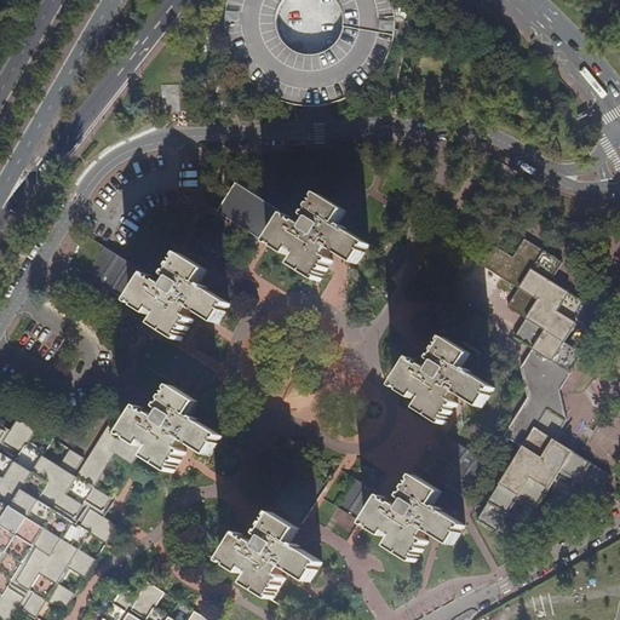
[(383,63),(388,55),(390,47),(392,38),(394,32),(394,23),(394,22),(394,15),(392,7),(390,0),(230,0),(229,5),(228,11),(228,21),(228,29),(229,36),(231,46),(234,55),(237,61),(244,70),(252,80),(256,85),(264,91),(273,96),(277,98),(287,102),(296,104),(302,105),(310,105),(317,105),(326,104),(332,103),(337,101),(343,99),(349,96),(355,92),(362,87),(368,82),(373,78),(378,70),(383,63)]
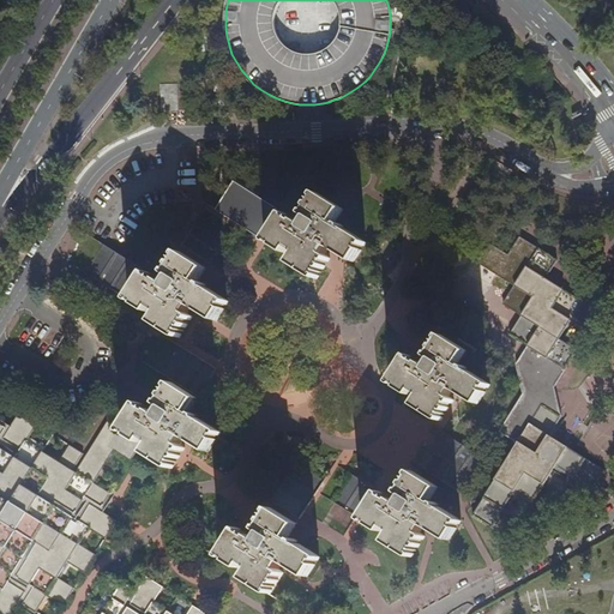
[(185,112),(193,110),(193,84),(161,85),(161,112),(185,112)]
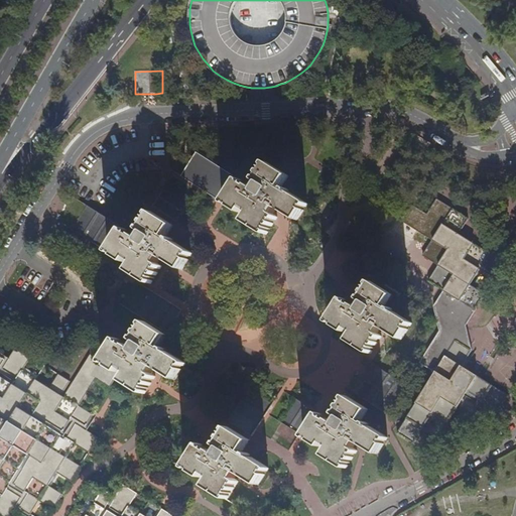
[(180,176),(219,201),(234,177),(196,154),(180,176)]
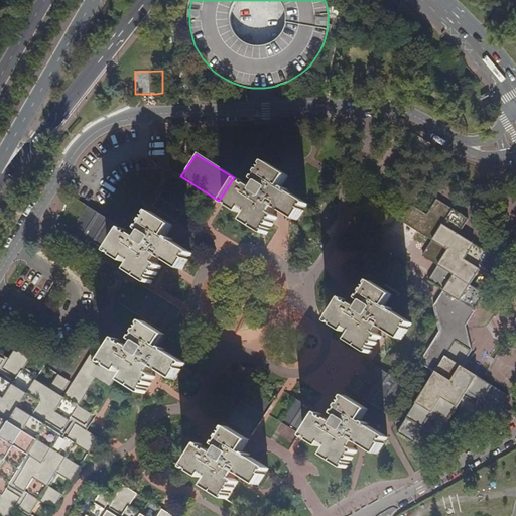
[(240,181),(224,205),(227,207),(228,205),(231,207),(232,206),(242,212),(244,210),(249,213),(245,220),(256,226),(254,230),(265,237),(268,233),(266,232),(270,227),(271,228),(273,226),(271,224),(274,220),(276,221),(277,218),(274,216),(277,210),(291,219),(294,221),(301,210),(302,211),(304,208),(305,209),(307,207),(288,195),(289,192),(285,190),(284,191),(282,189),(279,188),(286,176),(265,163),(263,166),(265,167),(262,172),(260,172),(259,175),(260,176),(259,179),(257,178),(254,181),(259,184),(255,191),(248,186),(247,188),(241,185),(242,183),(240,181)]
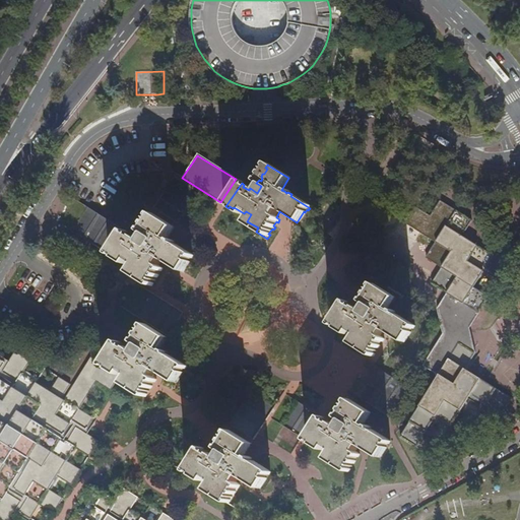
[(154,208),(179,223),(198,192),(175,177),(154,208)]
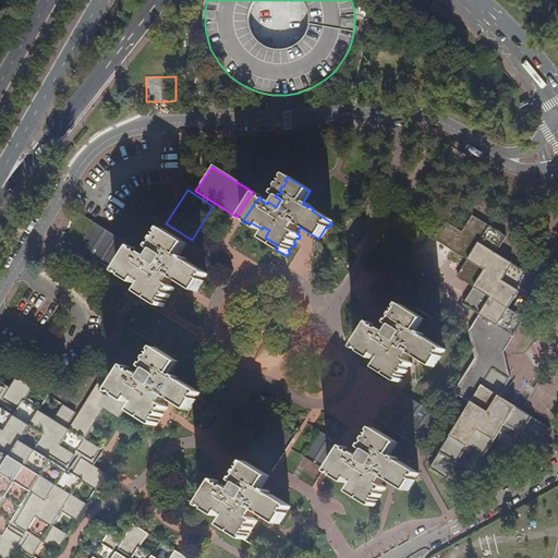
[(313,193),(310,191),(302,204),(305,205),(313,193)]
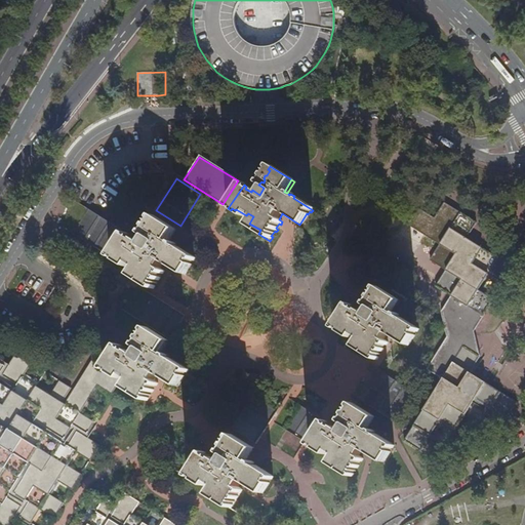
[(429,403),(427,407),(405,441),(421,452),(431,437),(445,446),(465,415),(480,425),(491,409),(507,418),(517,402),(470,372),(480,357),(474,331),(494,299),(478,290),(498,257),(468,238),(477,223),(446,202),(436,218),(419,208),(409,225),(440,244),(431,259),(446,270),(436,286),(451,296),(442,312),(448,336),(429,368),(444,378),(429,403)]
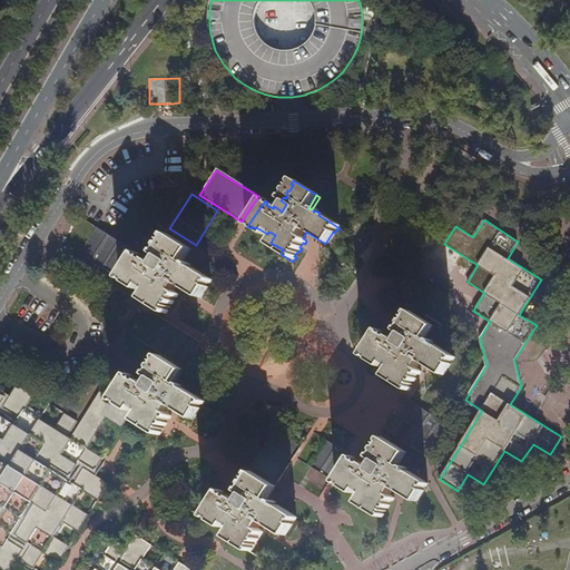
[(131,251),(97,227),(80,254),(115,276),(131,251)]
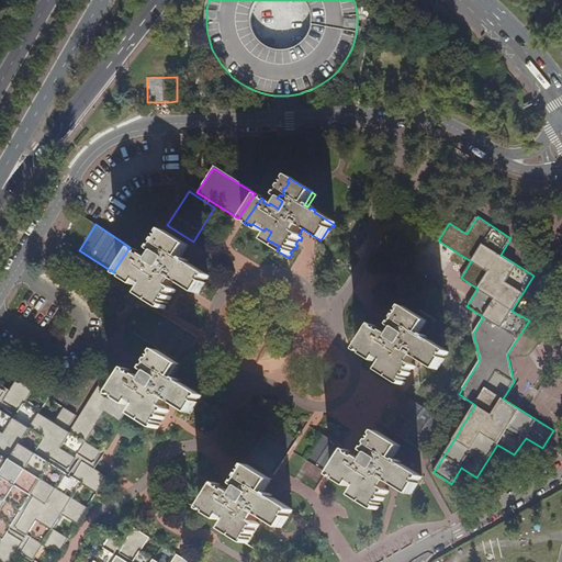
[(253,224),(251,225),(250,227),(261,234),(263,231),(253,224)]
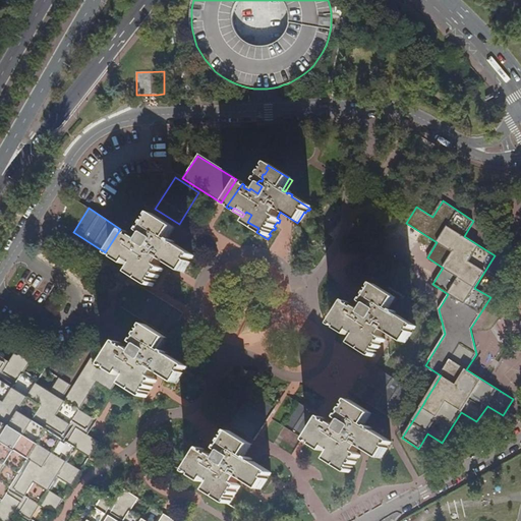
[(307,215),(305,213),(304,212),(297,223),(301,225),(307,215)]
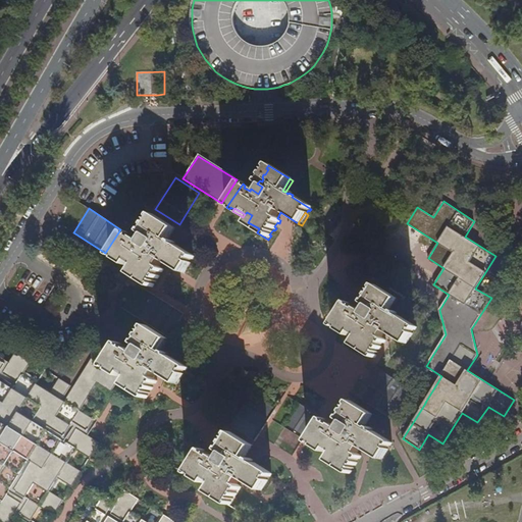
[(166,239),(173,227),(153,215),(151,217),(153,219),(150,223),(148,222),(146,226),(147,227),(146,230),(144,229),(142,232),(146,236),(141,242),(135,239),(134,241),(127,237),(128,235),(126,232),(110,256),(113,258),(115,257),(117,258),(118,257),(128,263),(129,261),(137,266),(133,271),(143,277),(141,280),(153,288),(154,285),(152,284),(156,279),(157,280),(160,276),(158,275),(160,272),(162,273),(164,270),(160,267),(164,262),(181,272),(188,262),(190,263),(192,260),(192,261),(194,258),(175,245),(176,244),(172,241),(171,242),(169,241),(166,239)]
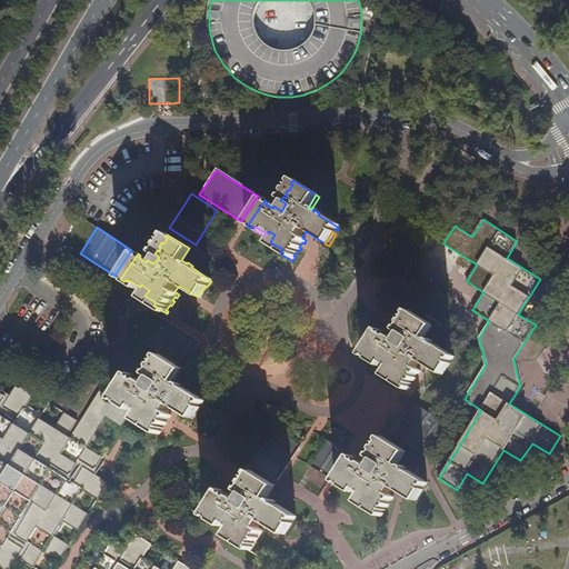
[(282,249),(270,242),(268,246),(280,253),(282,249)]
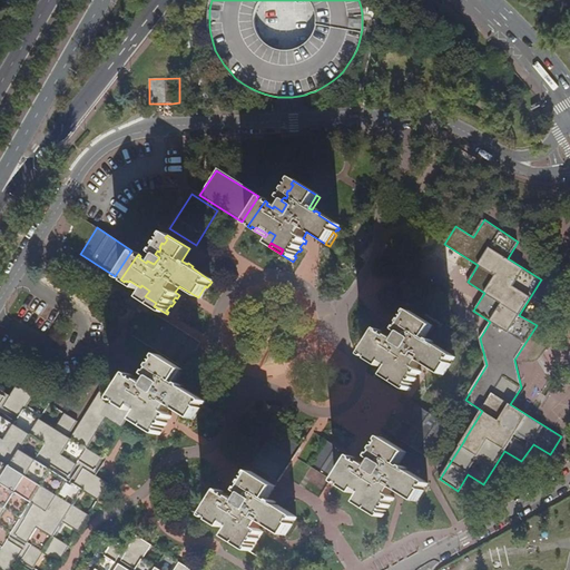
[(192,253),(189,248),(182,261),(185,263),(192,253)]
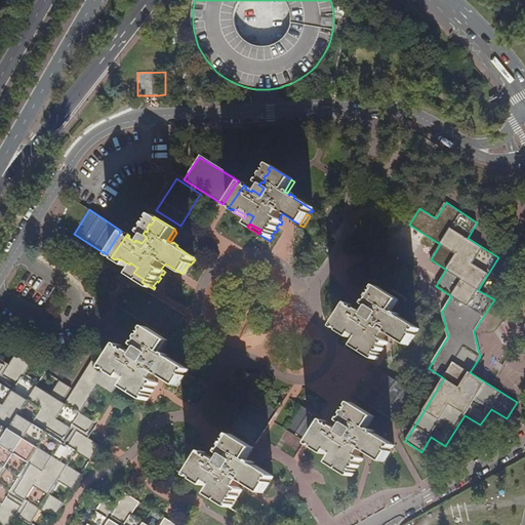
[(119,258),(118,259),(117,264),(127,270),(129,265),(119,258)]
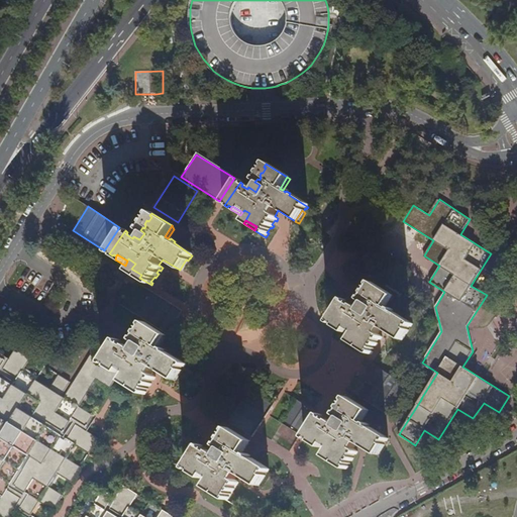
[(189,263),(188,261),(186,260),(180,270),(183,273),(189,263)]
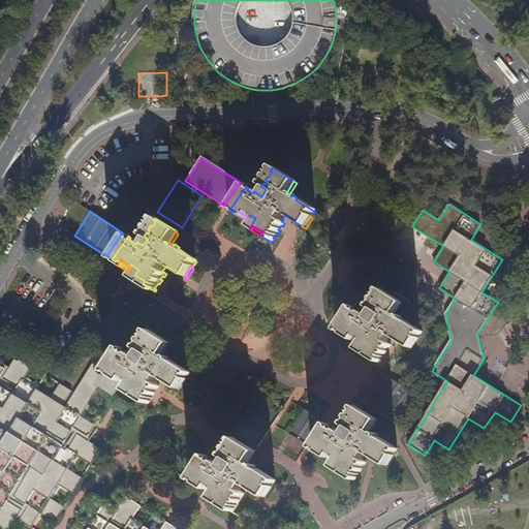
[(145,281),(134,275),(132,279),(143,284),(145,281)]
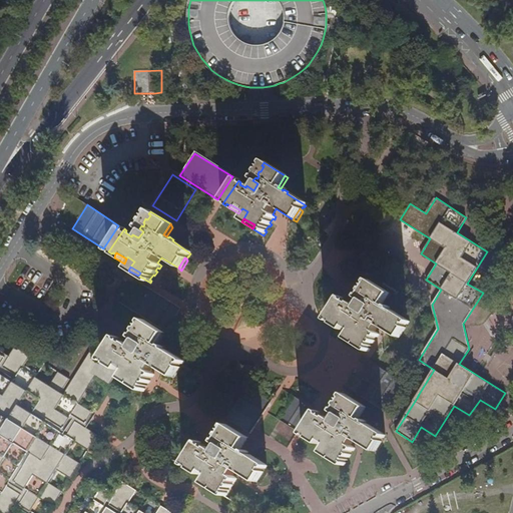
[(393,309),(388,306),(387,307),(382,304),(390,292),(370,280),(368,283),(370,284),(367,289),(365,288),(363,292),(364,293),(363,296),(361,294),(359,298),(363,300),(359,307),(353,303),(351,306),(345,301),(346,300),(342,297),(328,321),(331,323),(332,322),(335,323),(336,322),(347,328),(348,325),(354,329),(350,336),(360,342),(357,345),(363,348),(370,353),(372,349),(370,348),(373,344),(375,344),(377,341),(375,339),(377,336),(379,337),(381,335),(377,332),(381,325),(399,336),(405,327),(408,329),(412,323),(392,311),(393,309)]
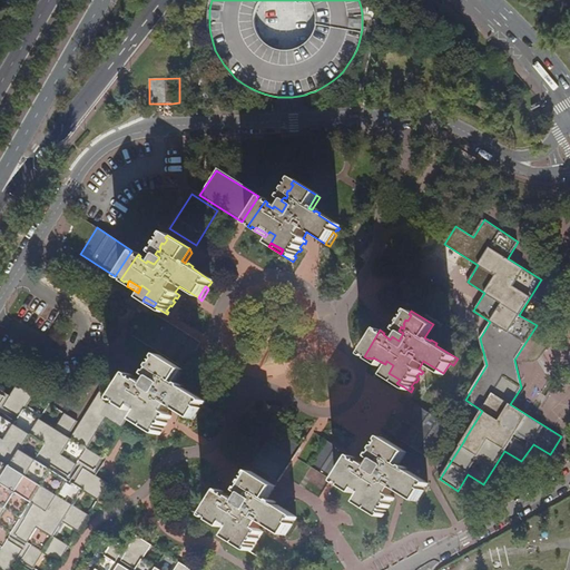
[(167,323),(150,350),(158,355),(186,372),(196,355),(203,346),(195,342),(167,323)]
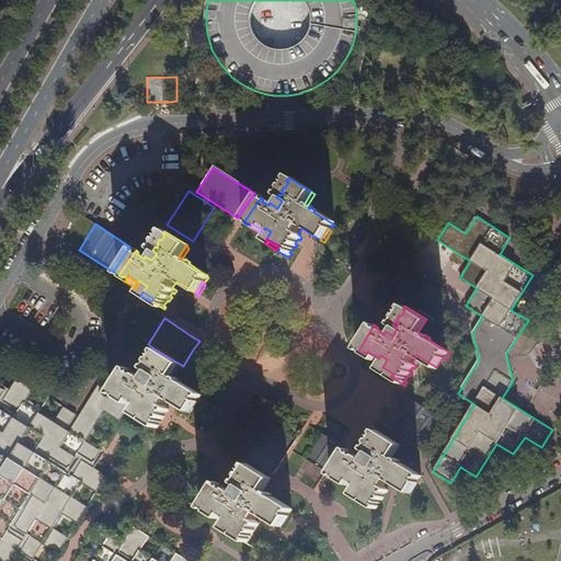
[(423,333),(430,321),(426,319),(418,332),(423,335),(424,334),(423,333)]
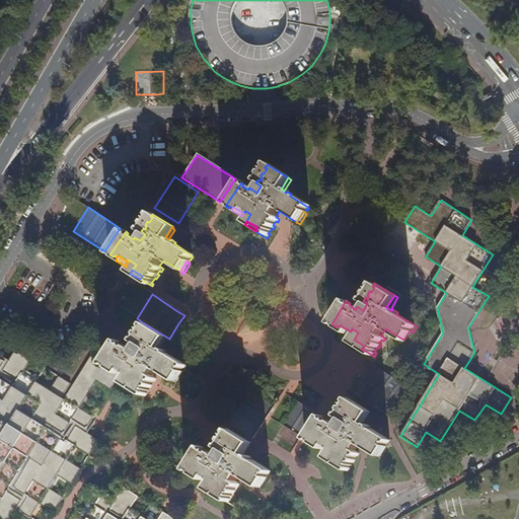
[(225,346),(237,345),(234,319),(225,320),(225,315),(217,315),(218,325),(209,326),(212,352),(226,350),(225,346)]
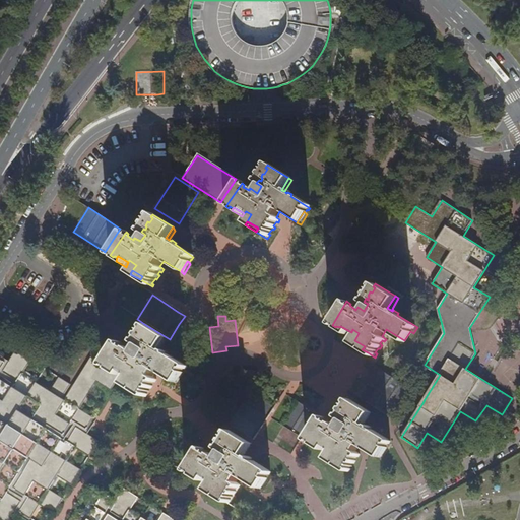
[(118,342),(104,366),(120,376),(122,373),(129,377),(125,383),(134,389),(132,392),(144,399),(146,396),(145,395),(149,390),(151,391),(152,388),(151,386),(152,384),(154,385),(156,381),(153,379),(156,373),(174,383),(181,373),(182,373),(184,371),(186,372),(187,369),(168,356),(169,354),(165,352),(164,354),(161,352),(158,350),(166,339),(145,326),(143,329),(145,330),(142,336),(140,335),(138,338),(139,339),(137,342),(136,341),(134,344),(138,347),(134,353),(128,350),(127,352),(120,347),(122,345),(118,342)]
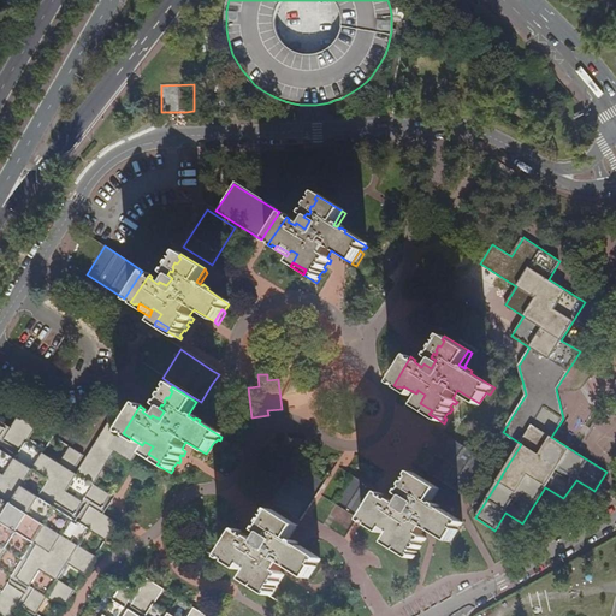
[(403,386),(402,388),(401,390),(413,397),(416,394),(403,386)]
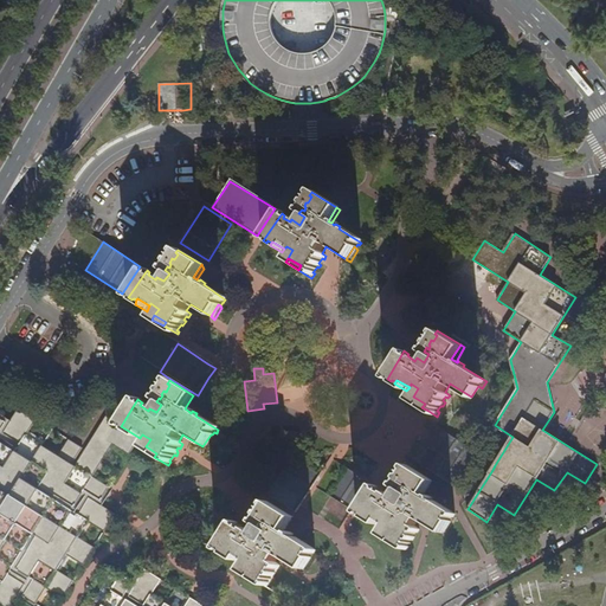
[(471,397),(475,399),(482,388),(478,386),(471,397)]
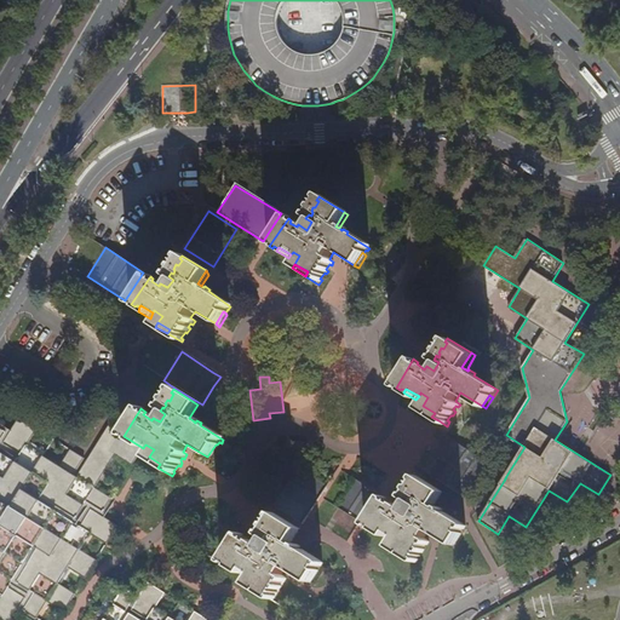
[(201,407),(197,405),(189,418),(193,420),(201,407)]
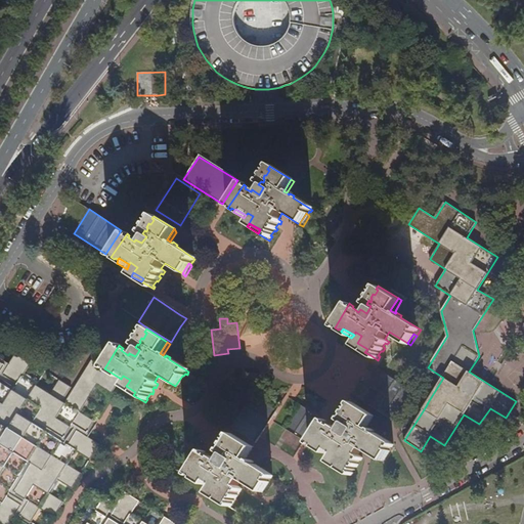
[(355,346),(364,352),(367,349),(357,343),(355,346)]
